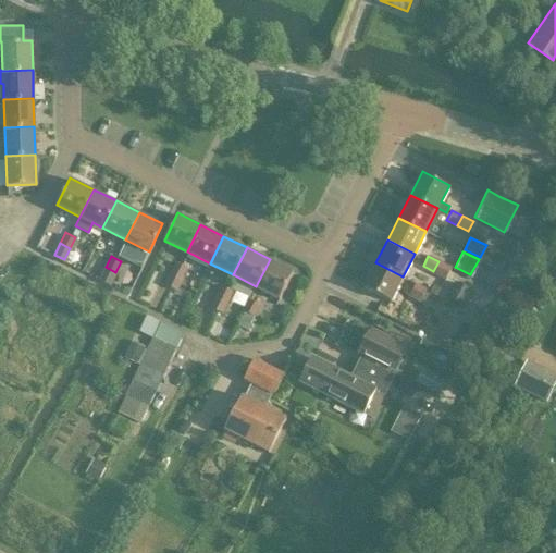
[(270,259),(256,286),(279,298),(293,271),(270,259)]
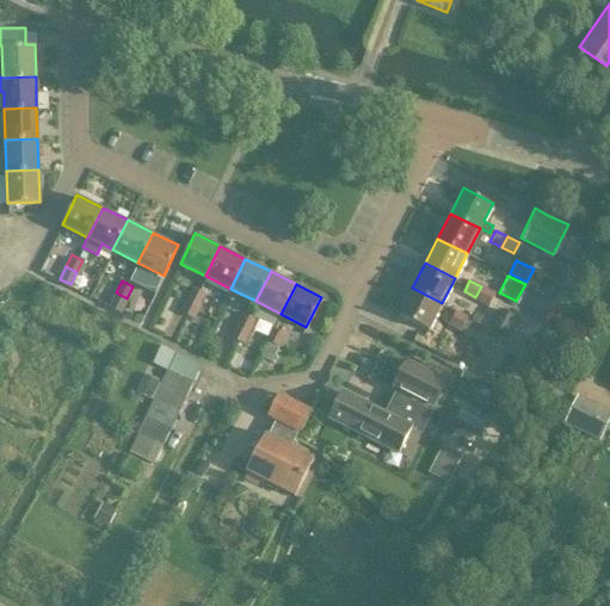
[(193,286),(188,298),(198,303),(204,291),(193,286)]
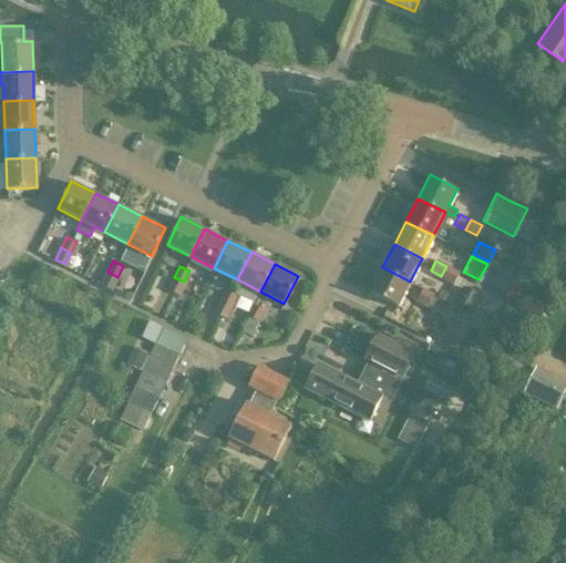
[(458,272),(446,266),(441,276),(453,282),(458,272)]
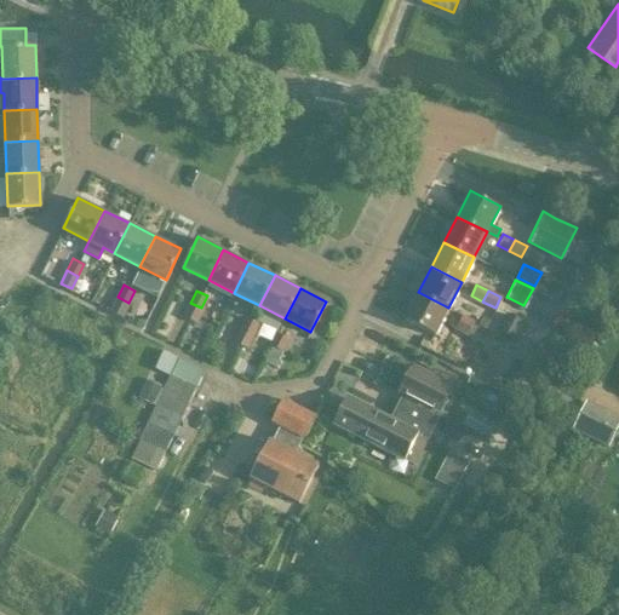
[(435,333),(448,308),(418,292),(405,319),(435,333)]
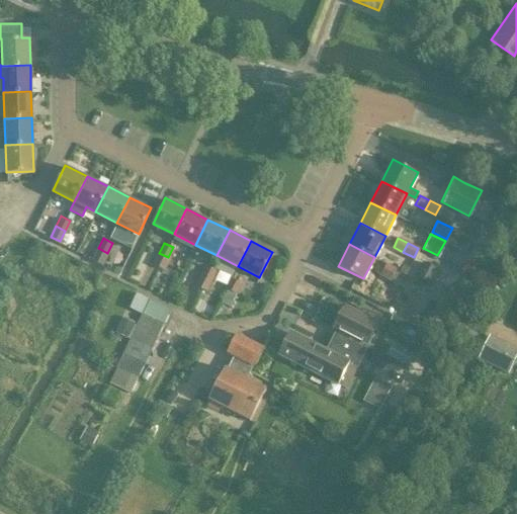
[(102,263),(107,253),(98,248),(93,259),(102,263)]
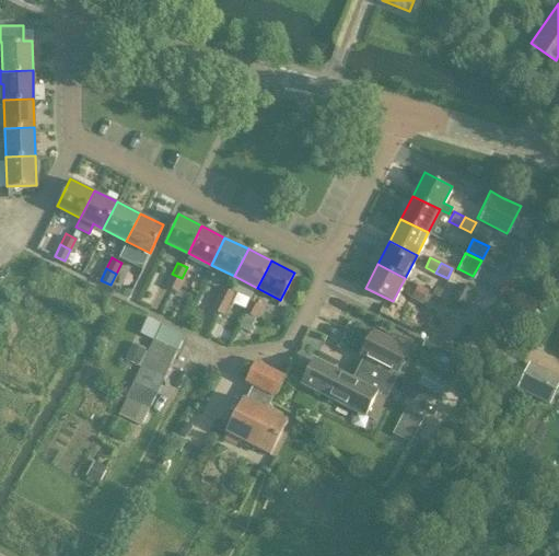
[(176,289),(182,278),(172,274),(166,285),(176,289)]
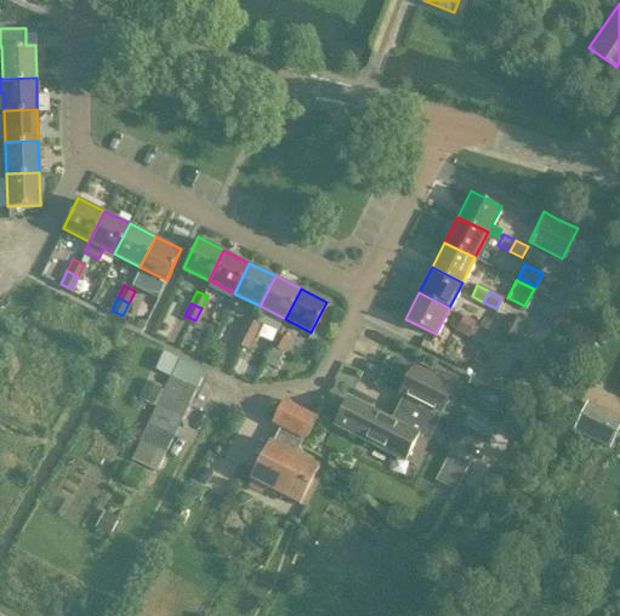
[(515,338),(523,321),(506,313),(498,330),(515,338)]
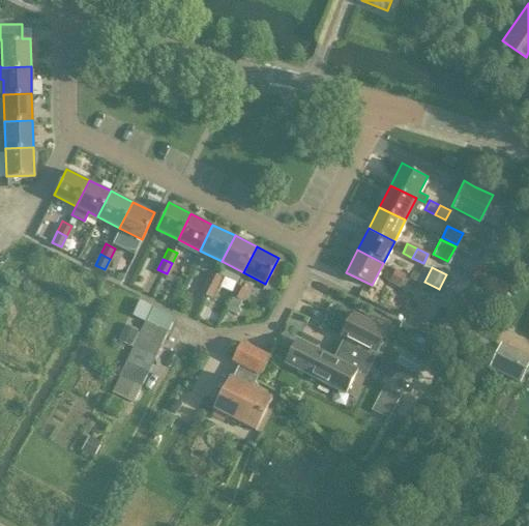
[(393,268),(389,278),(400,284),(405,274),(393,268)]
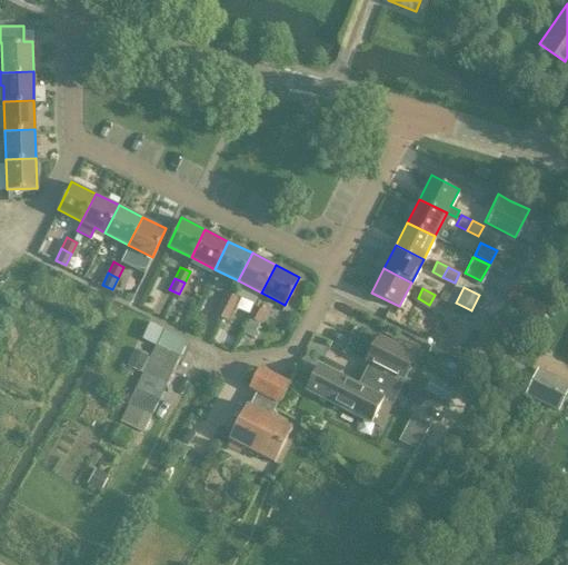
[(230,306),(236,295),(226,289),(220,300),(230,306)]
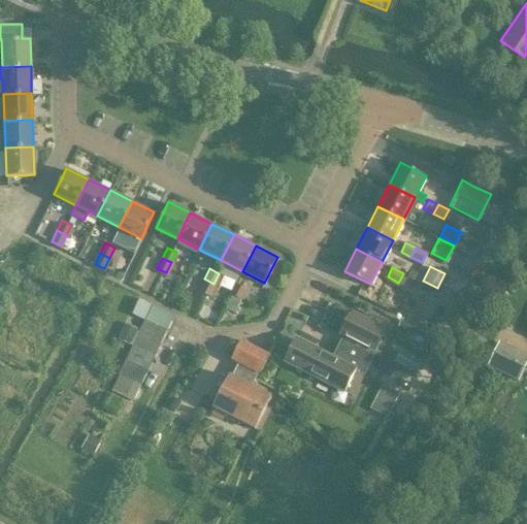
[(208,294),(213,284),(204,279),(199,289),(208,294)]
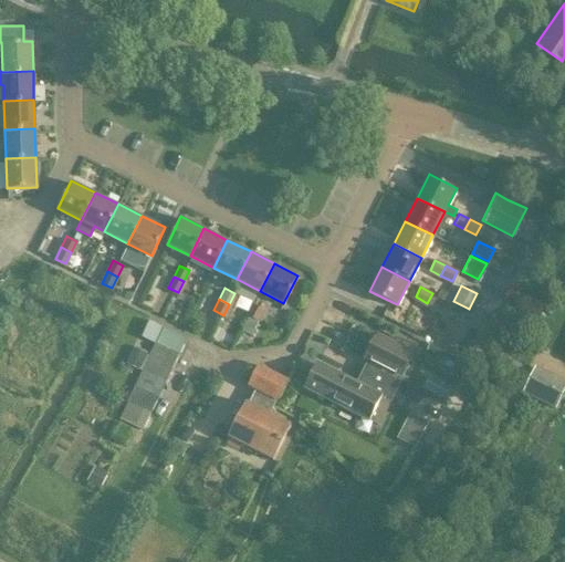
[(257,319),(262,308),(252,302),(247,314),(257,319)]
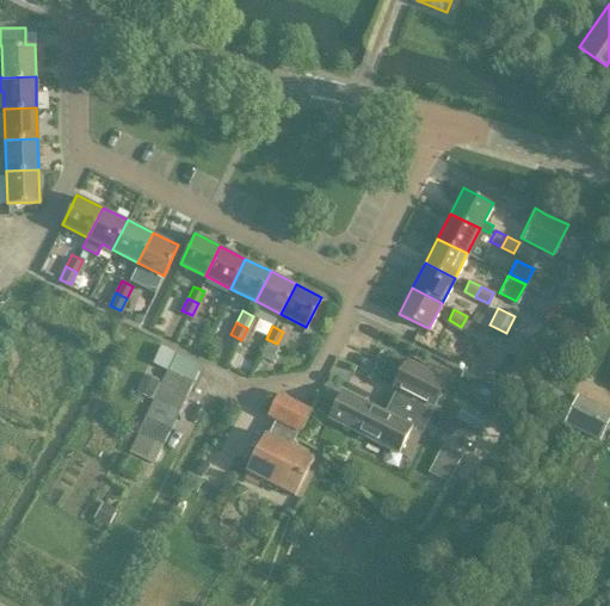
[(160,344),(153,360),(168,368),(192,378),(199,362),(177,351),(160,344)]
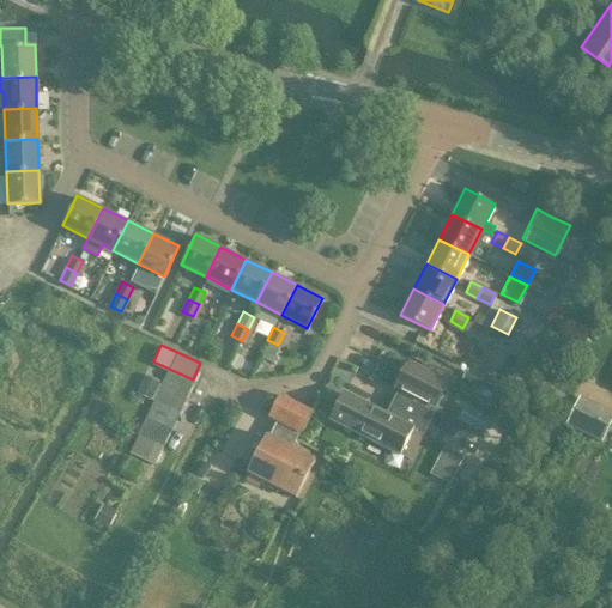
[(394,385),(399,388),(435,406),(452,375),(430,364),(426,371),(407,362),(394,385)]
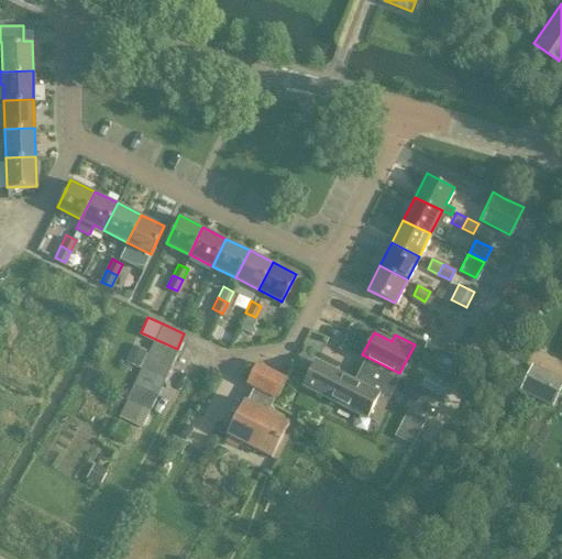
[(177,349),(155,339),(147,354),(169,364),(177,349)]
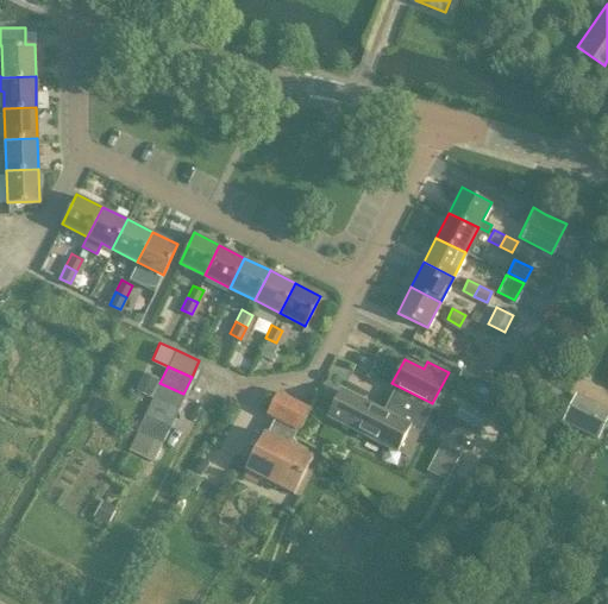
[(145,372),(136,388),(150,395),(158,379),(145,372)]
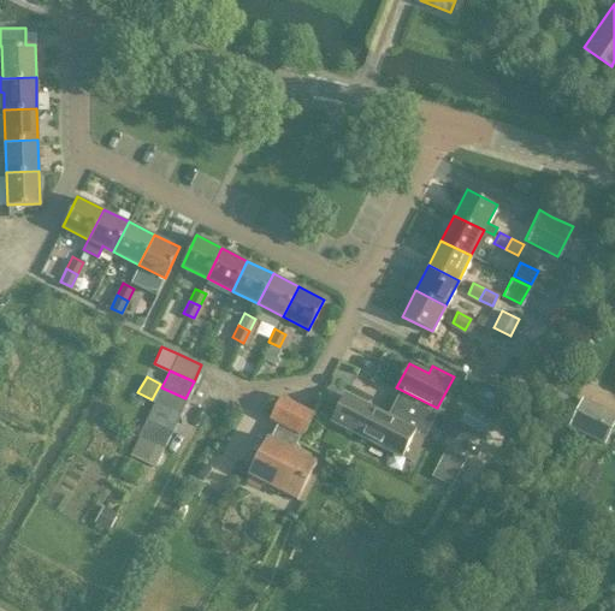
[(161,387),(154,404),(177,415),(185,398),(161,387)]
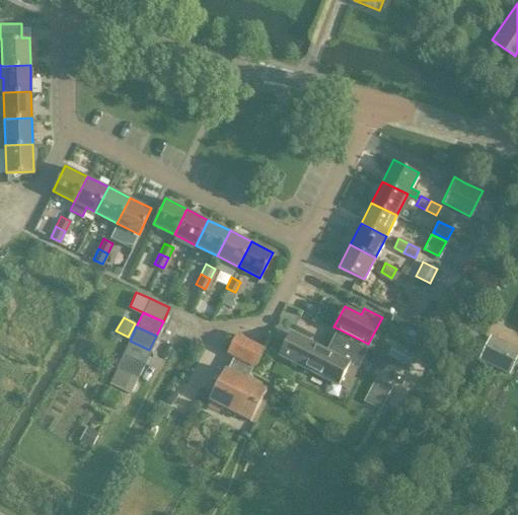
[(347,386),(368,344),(338,328),(326,350),(290,332),(280,352),(347,386)]
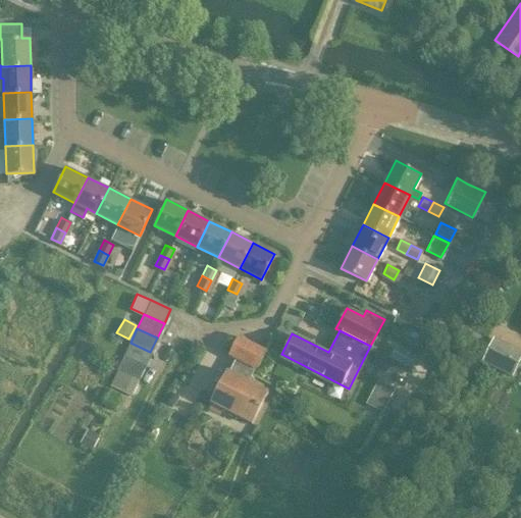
[(254,367),(264,348),(239,335),(229,354),(254,367)]
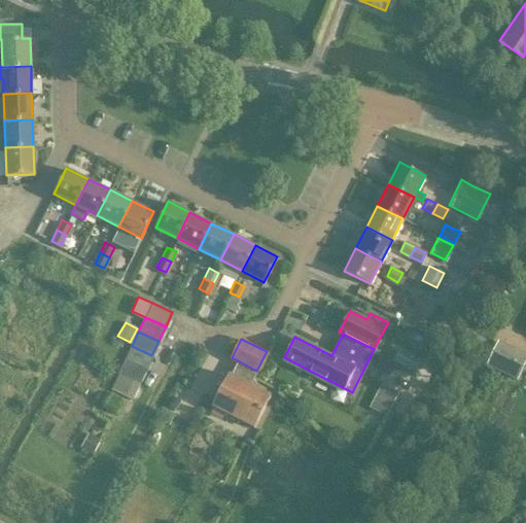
[(518,376),(525,357),(525,352),(498,340),(488,362),(518,376)]
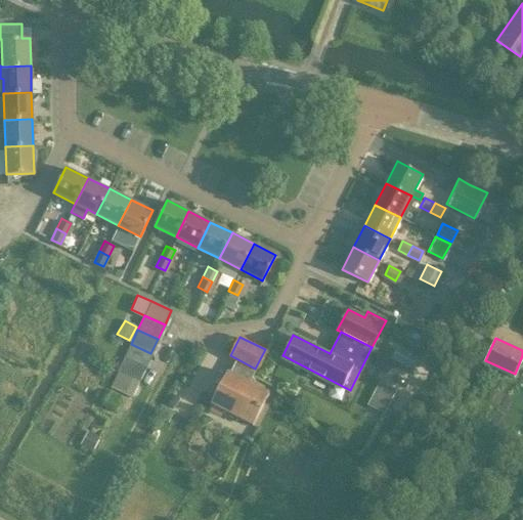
[(124,358),(144,367),(150,353),(131,344),(124,358)]
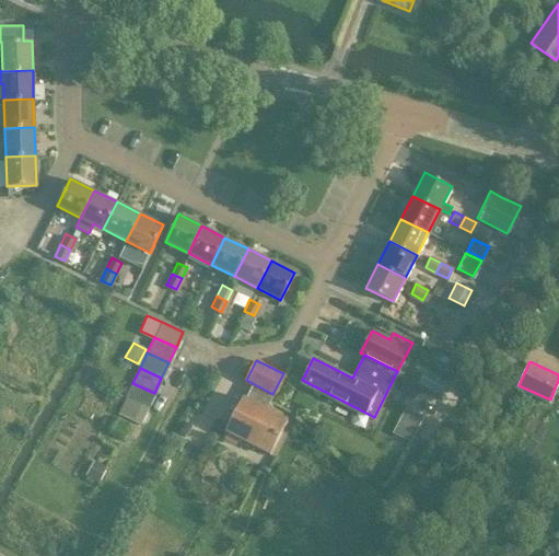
[(418,381),(441,393),(449,380),(424,368),(418,381)]
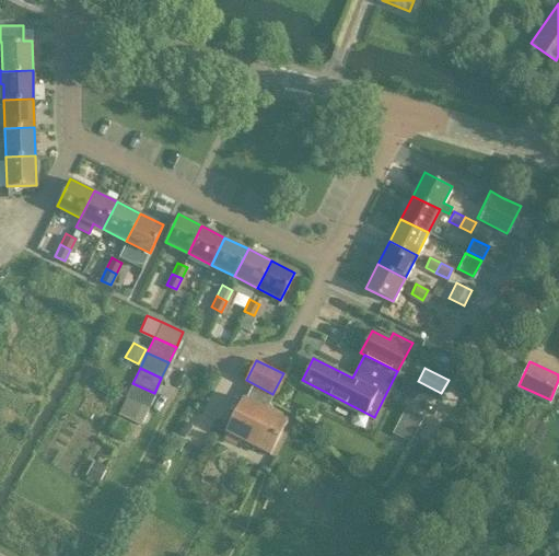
[(421,383),(404,374),(398,387),(415,396),(421,383)]
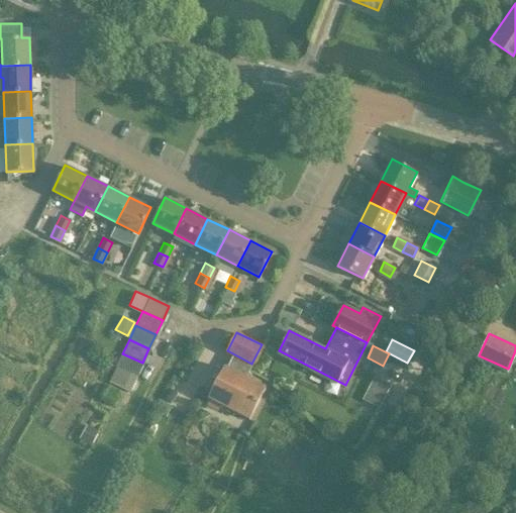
[(138,370),(142,363),(122,353),(115,368),(135,377),(138,370)]
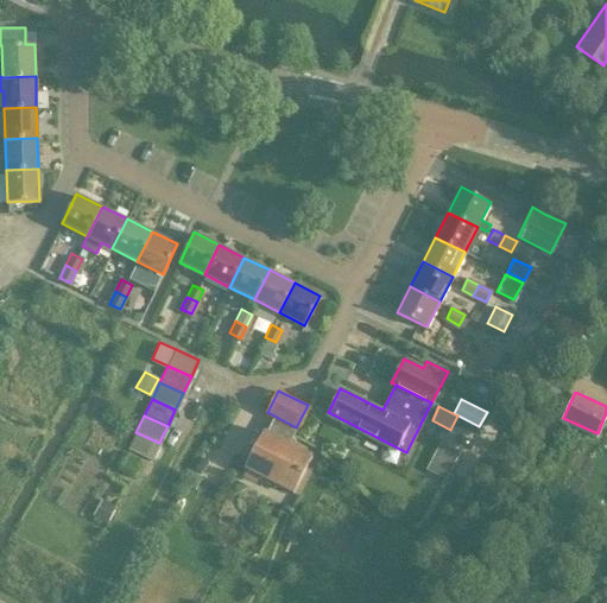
[(292,490),(311,454),(265,431),(246,467),(292,490)]
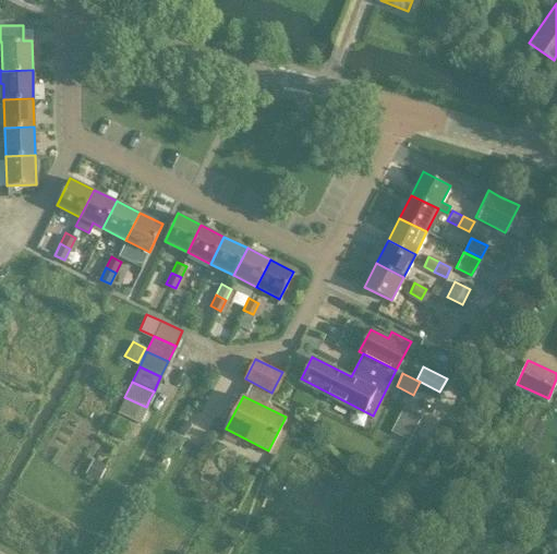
[(140,421),(146,407),(124,397),(118,411),(140,421)]
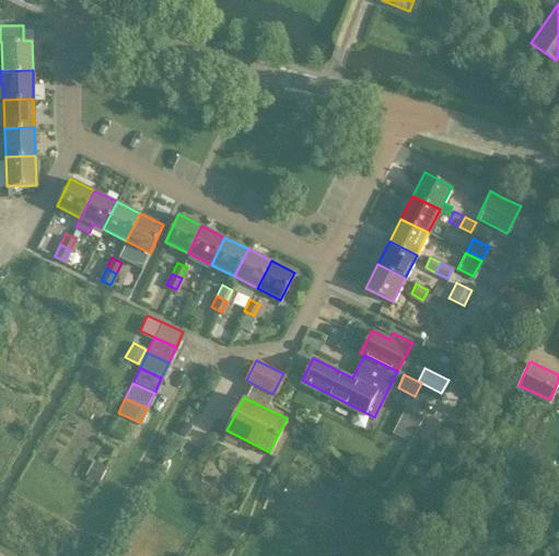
[(418,440),(430,413),(407,403),(394,429),(418,440)]
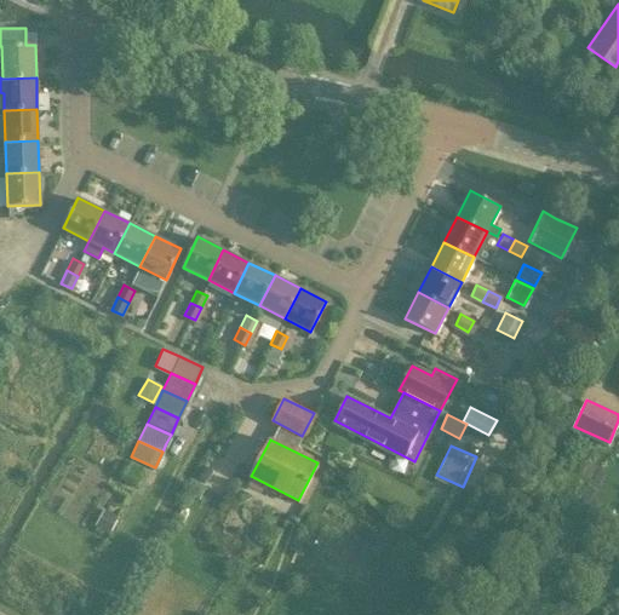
[(191,493),(198,496),(204,486),(198,482),(191,493)]
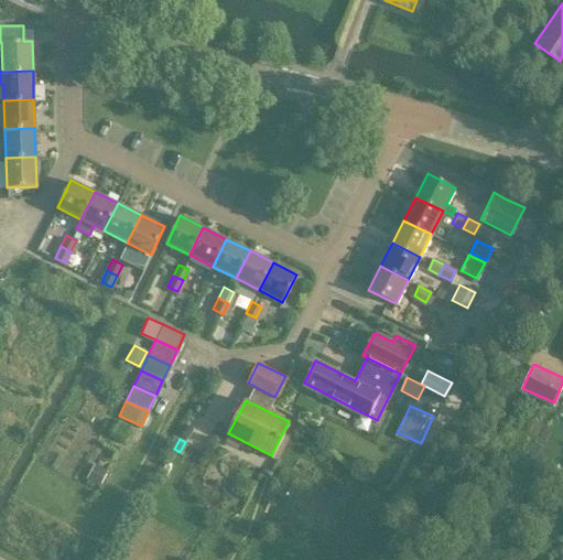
[(108,469),(95,462),(87,476),(99,484),(108,469)]
